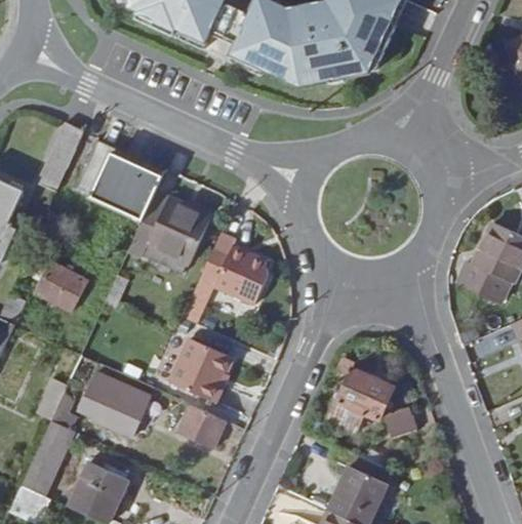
[(129,0),(132,7),(141,11),(138,16),(205,47),(212,31),(238,43),(231,58),(262,73),(266,65),(304,82),(328,78),(334,82),(347,80),(350,74),(379,69),(399,24),(398,23),(406,0),(318,0),(291,5),(281,0),(258,0),(252,12),(227,0),(129,0)]
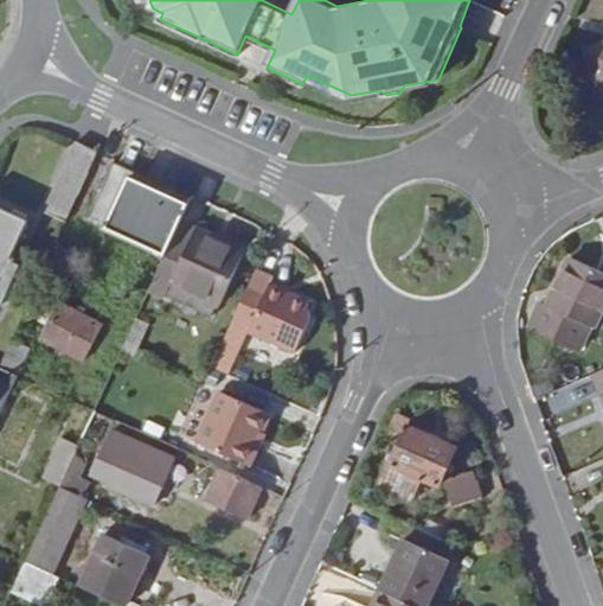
[(602,95),(602,44),(585,52),(588,59),(602,93),(602,95)]
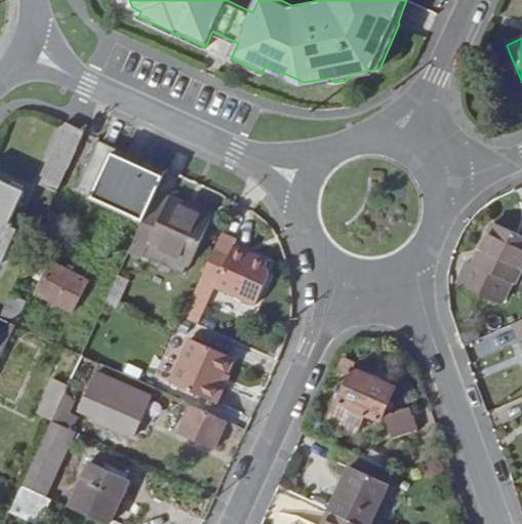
[(521,80),(509,51),(497,55),(494,62),(502,79),(509,84),(521,80)]
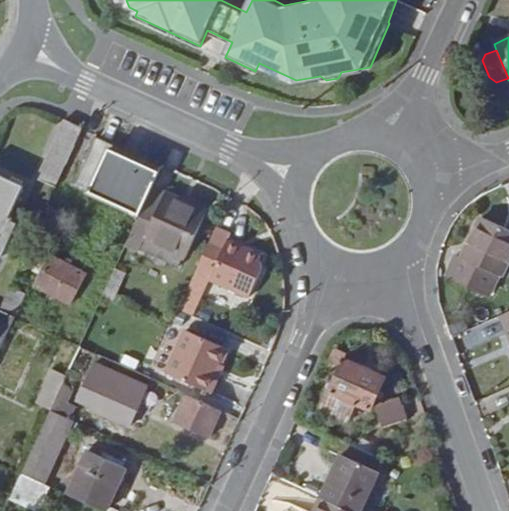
[(54,185),(81,126),(63,117),(36,177),(54,185)]
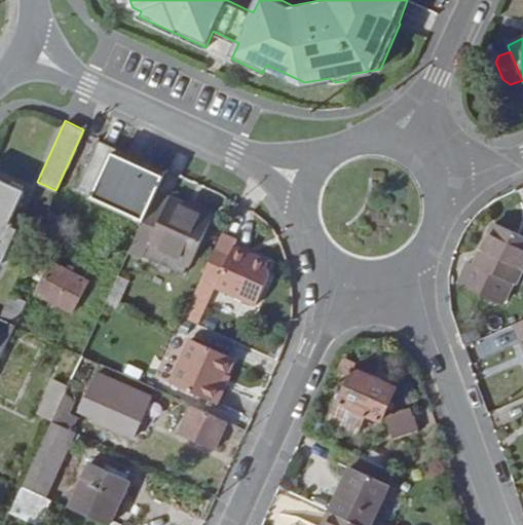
[(162,175),(163,172),(112,148),(97,142),(75,188),(143,219),(156,190),(162,175)]
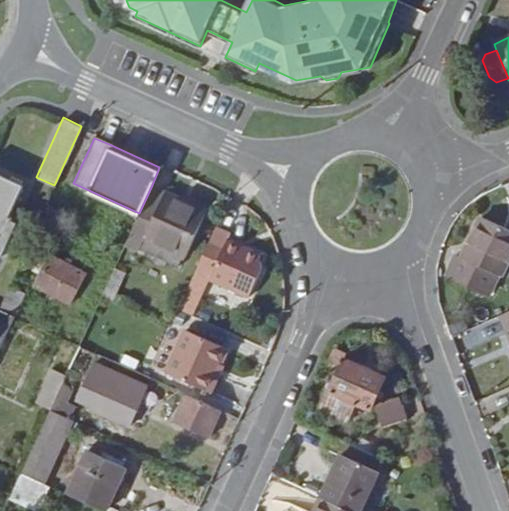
[(0,254),(2,255),(17,221),(8,217),(23,185),(0,174),(0,254)]
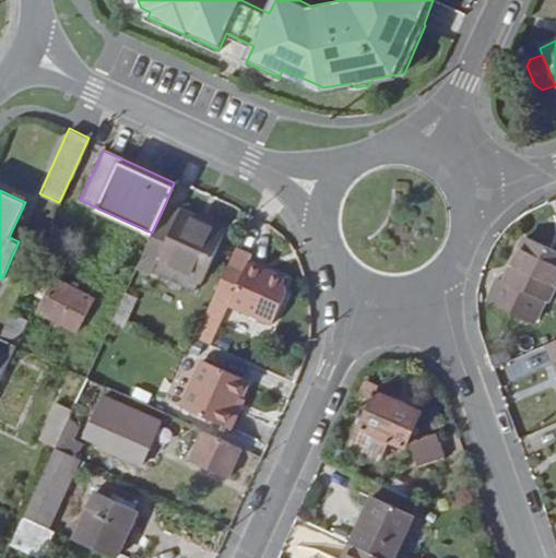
[(225,229),(166,202),(152,233),(135,266),(151,273),(156,260),(199,280),(202,281),(225,229)]
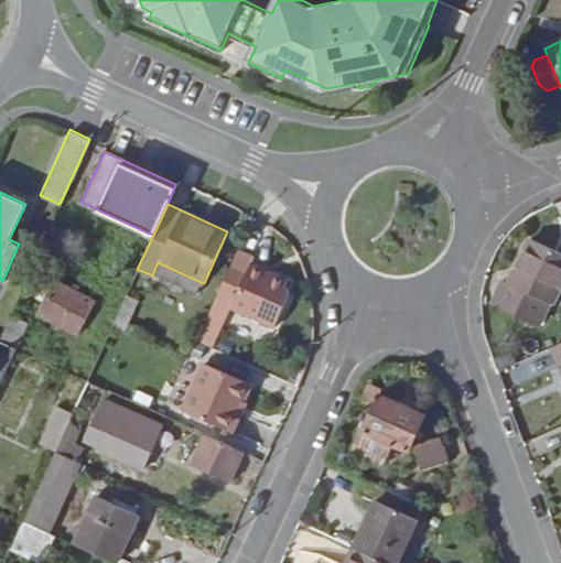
[(549,302),(552,302),(560,283),(560,251),(528,237),(507,281),(503,279),(491,303),(539,325),(549,302)]
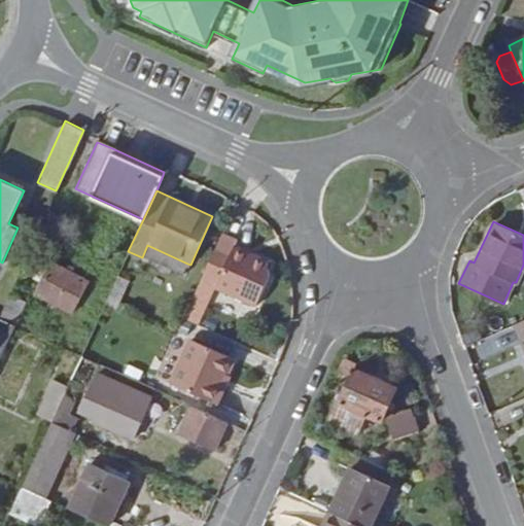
[(236,239),(221,232),(201,278),(255,303),(269,274),(268,270),(265,267),(266,265),(265,259),(233,245),(236,239)]
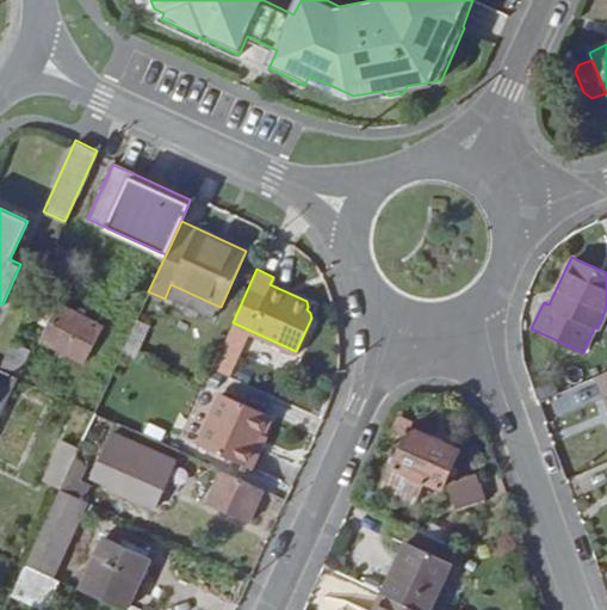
[(217,306),(171,284),(165,299),(211,320),(217,306)]
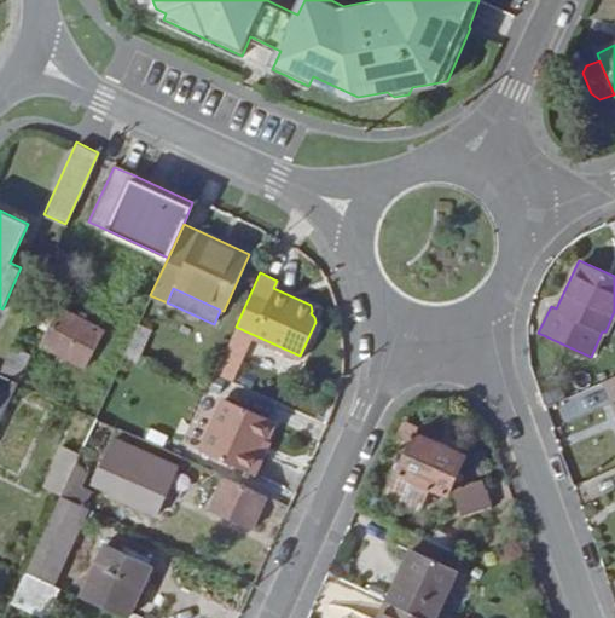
[(53,327),(44,344),(82,364),(102,330),(44,299),(35,316),(53,327)]
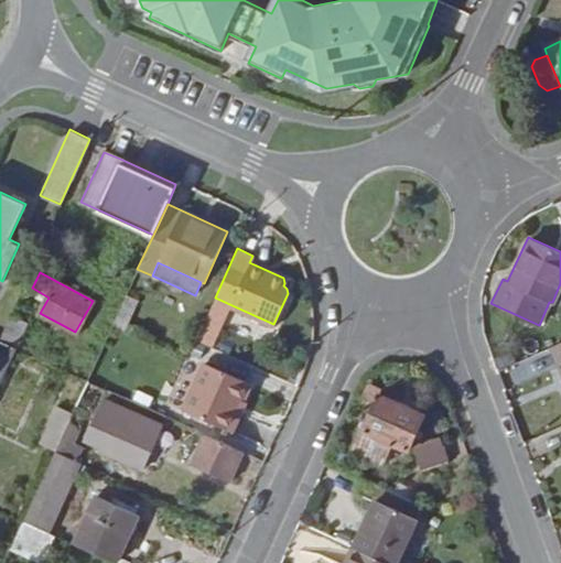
[(10,314),(0,336),(0,342),(15,348),(27,323),(10,314)]
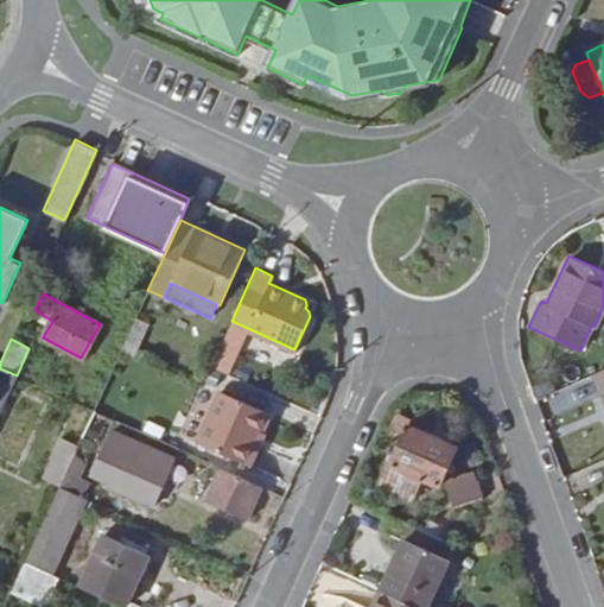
[(0,410),(17,375),(0,368),(0,410)]
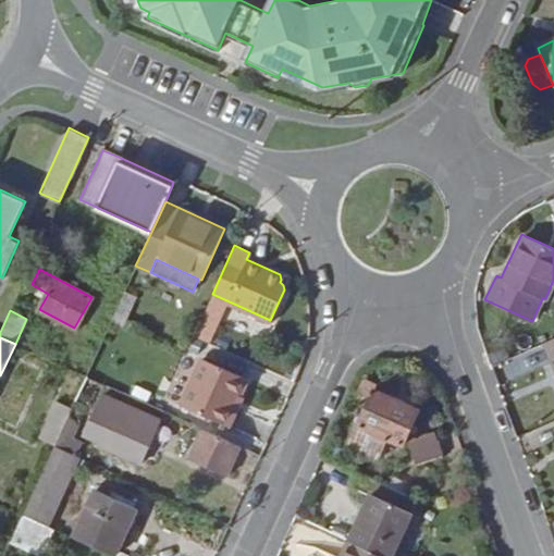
[(553,337),(543,343),(553,367),(553,337)]
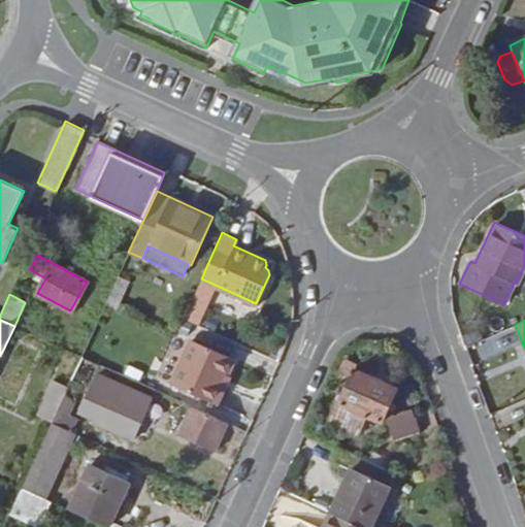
[(224,385),(235,359),(191,338),(171,382),(219,403),(226,386),(224,385)]
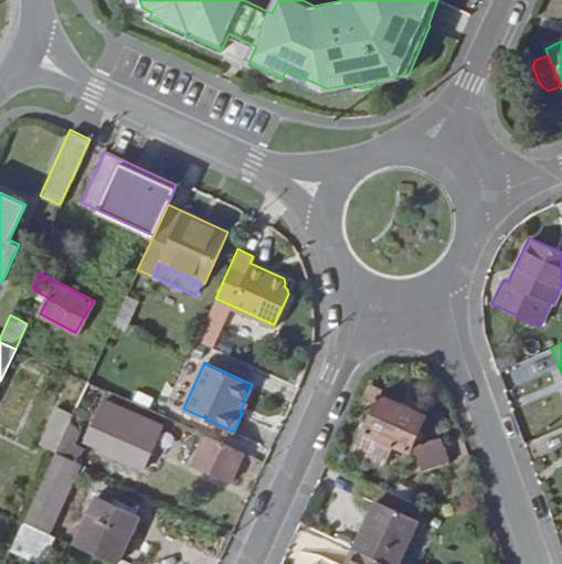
[(74,375),(86,381),(93,369),(80,363),(74,375)]
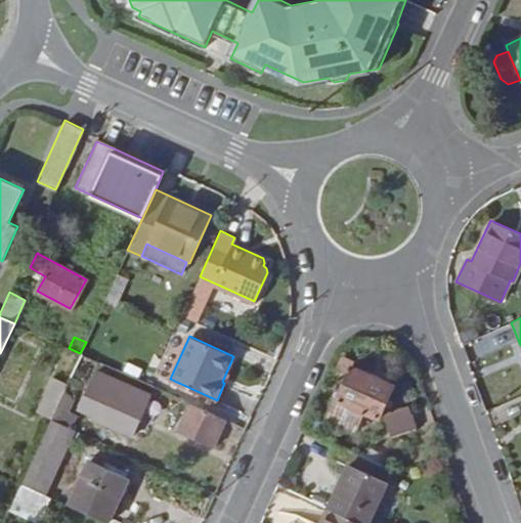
[(93,359),(80,353),(67,384),(51,419),(71,428),(78,413),(70,410),(93,359)]
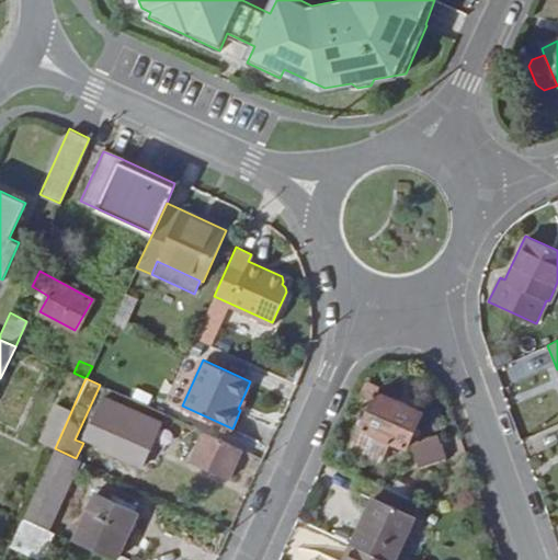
[(378,393),(362,429),(356,426),(346,449),(376,463),(386,437),(406,446),(421,412),(378,393)]
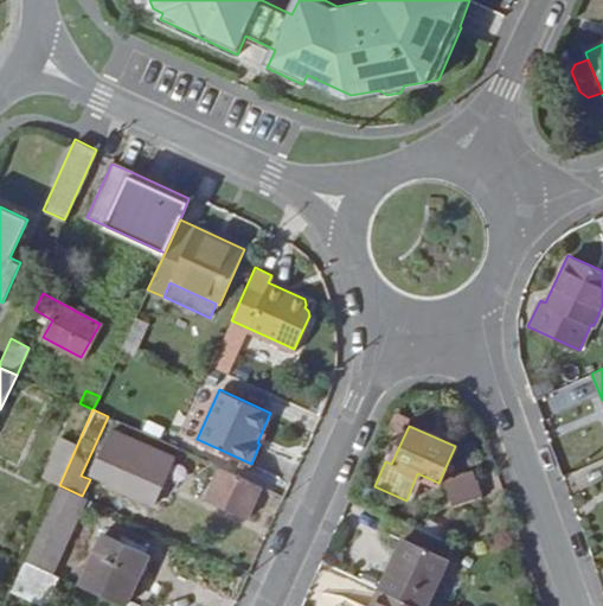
[(154,501),(172,458),(113,431),(92,473),(154,501)]
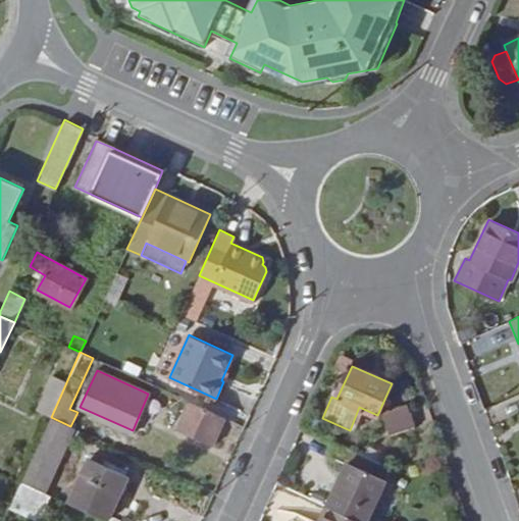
[(36,410),(51,417),(66,382),(51,376),(36,410)]
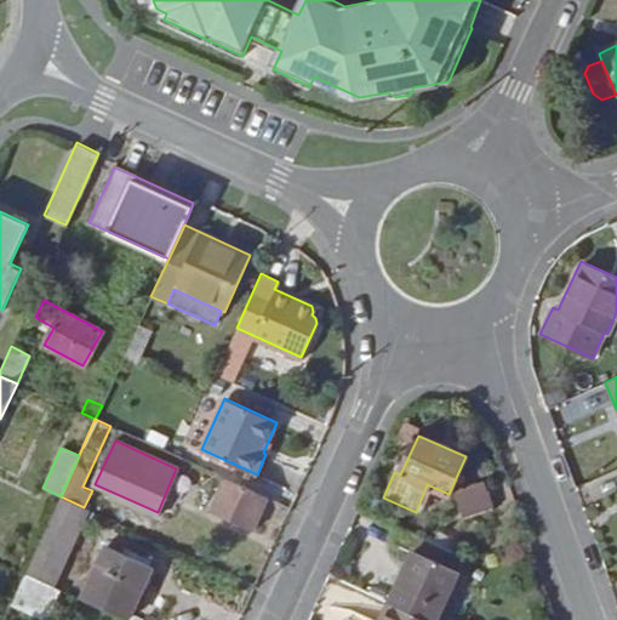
[(211,513),(250,530),(264,496),(227,479),(211,513)]
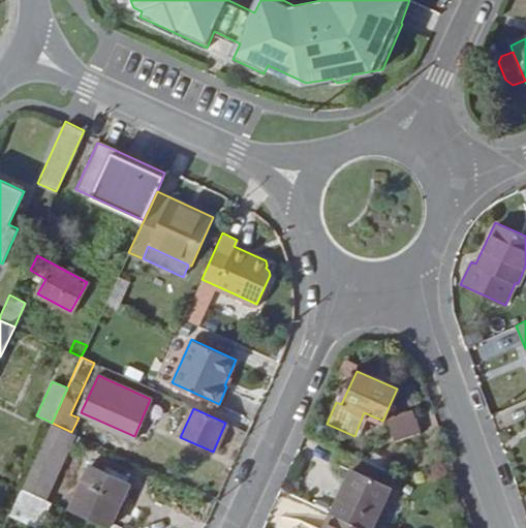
[(22,489),(42,498),(71,432),(52,423),(22,489)]
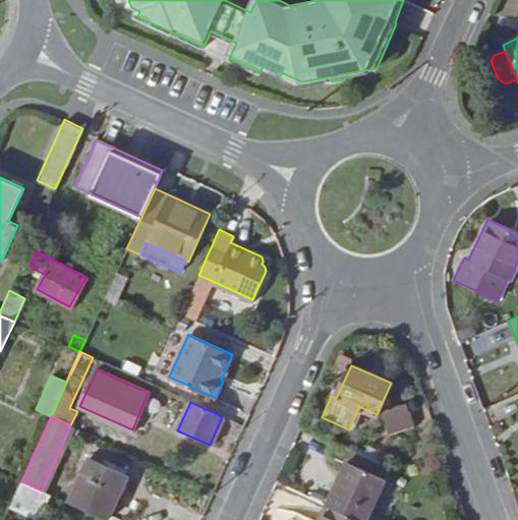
[(358,519),(366,519),(385,479),(371,473),(378,460),(335,441),(329,456),(345,463),(327,506),(358,519)]
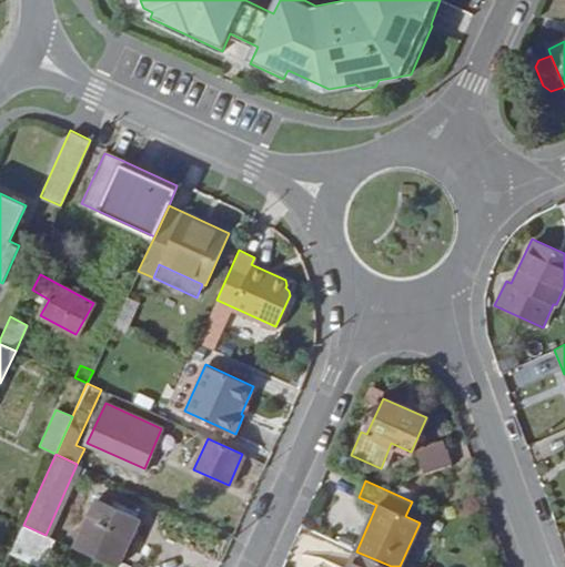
[(115,566),(117,566),(139,519),(98,500),(74,548),(115,566)]
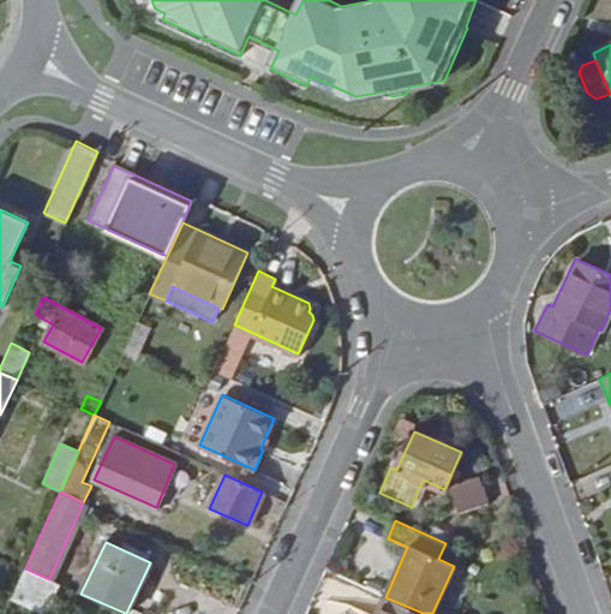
[(11,598),(45,613),(59,583),(49,579),(25,568),(11,598)]
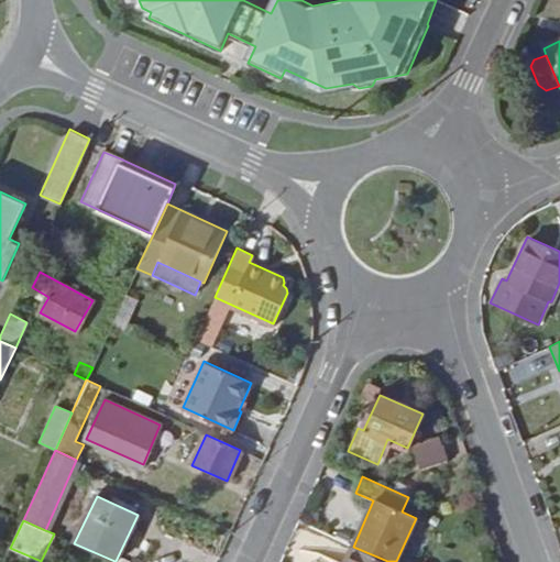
[(387,561),(353,547),(347,561),(387,561)]
